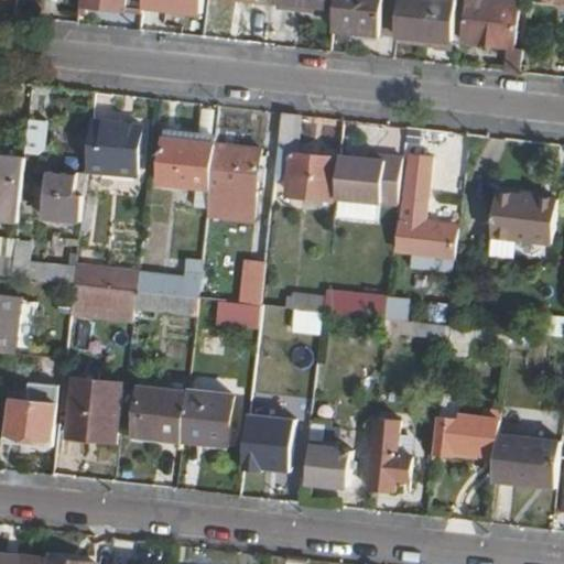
[(88,0),(88,4),(129,10),(130,0),(88,0)]
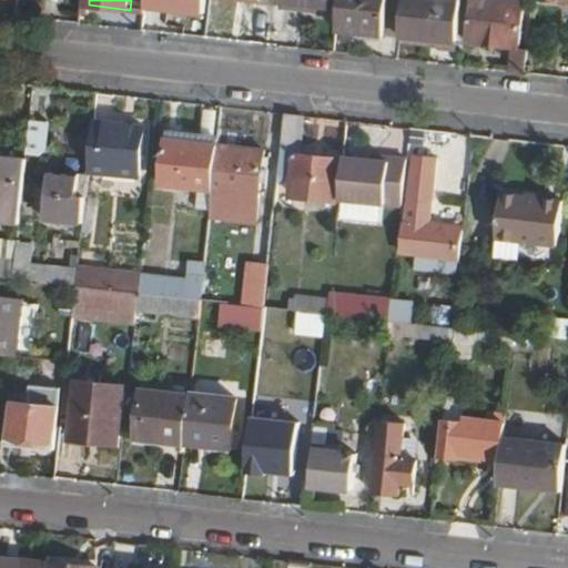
[(149,0),(149,7),(205,13),(206,0),(149,0)]
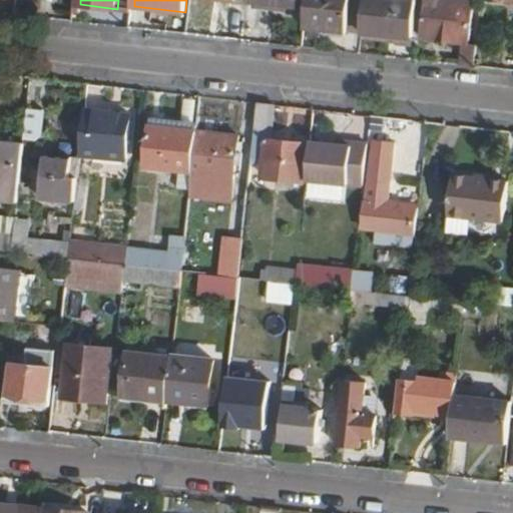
[(309,0),(309,6),(307,27),(362,34),(363,32),(366,0),(309,0)]
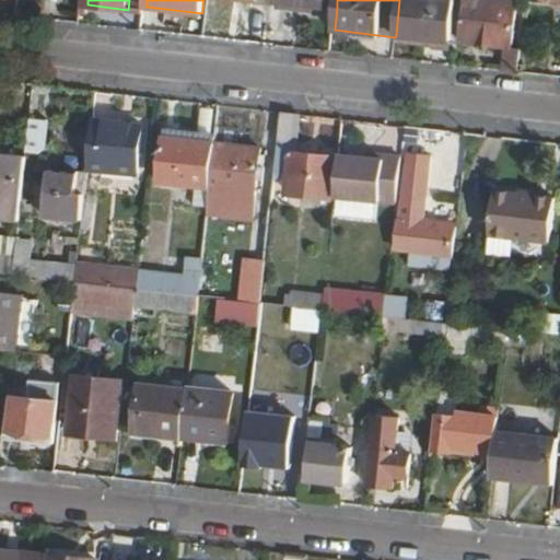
[(399,0),(396,35),(432,39),(431,48),(447,50),(447,41),(451,41),(454,13),(450,13),(452,0),(450,0),(399,0)]
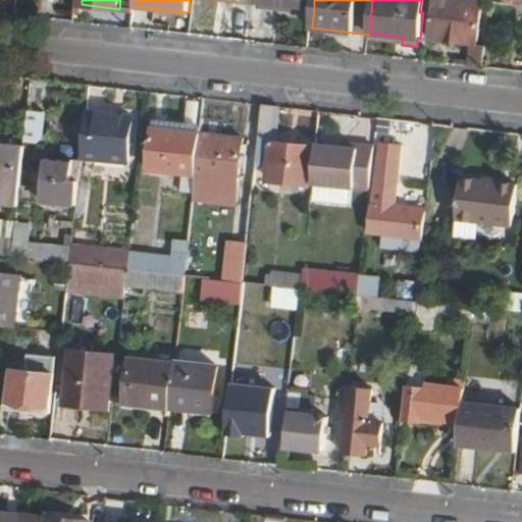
[(435,0),(431,39),(470,44),(478,45),(483,0),(480,0),(435,0)]
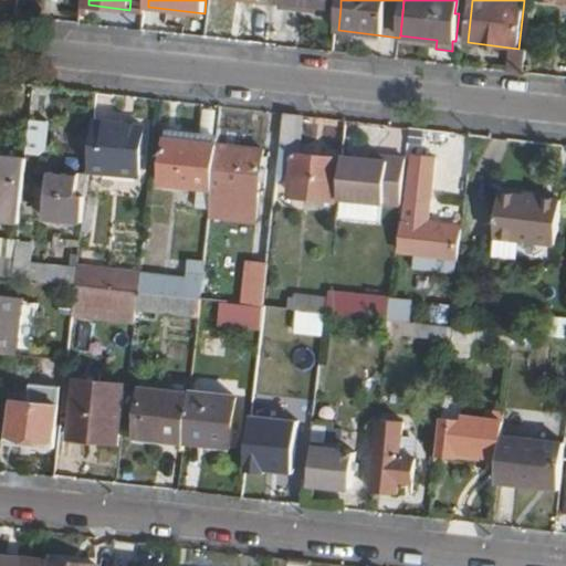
[(399,38),(399,44),(436,49),(437,40),(400,35),(399,38)]
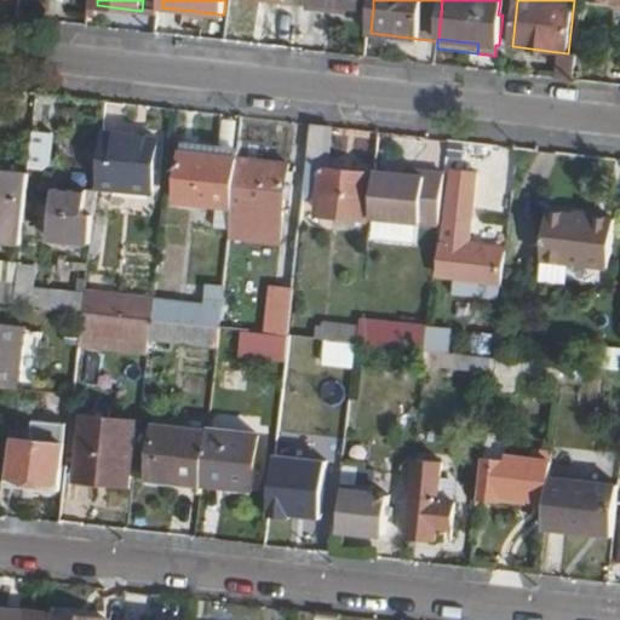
[(558,52),(556,78),(574,79),(578,55),(568,53),(558,52)]
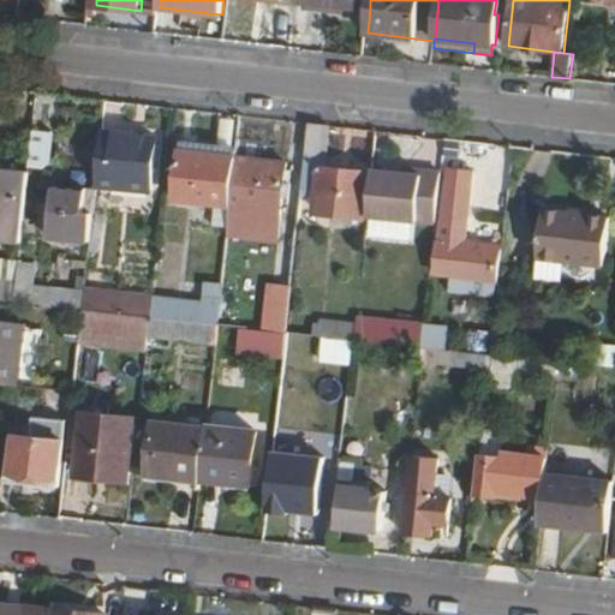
[(308,125),(299,208),(326,210),(324,215),(358,219),(363,173),(324,169),(329,127),(308,125)]
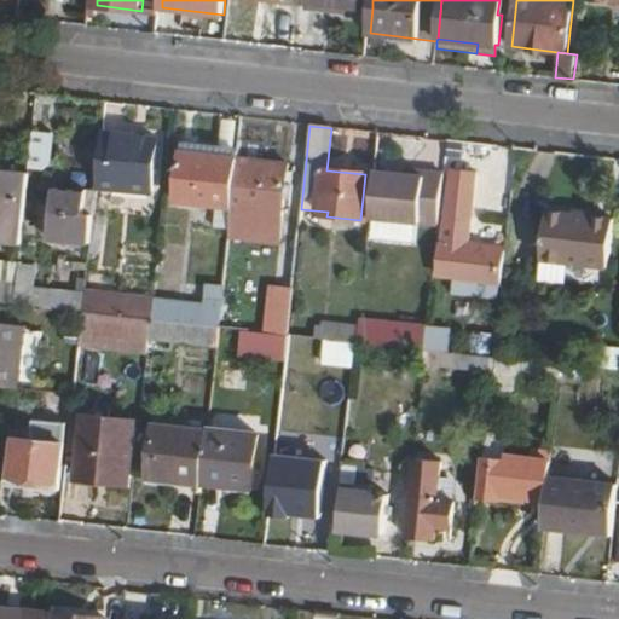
[(34,133),(29,171),(40,172),(48,166),(52,136),(34,133)]
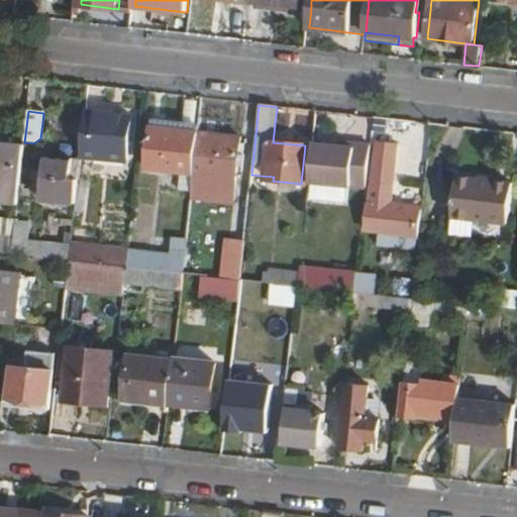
[(85,111),(80,157),(125,161),(130,116),(85,111)]
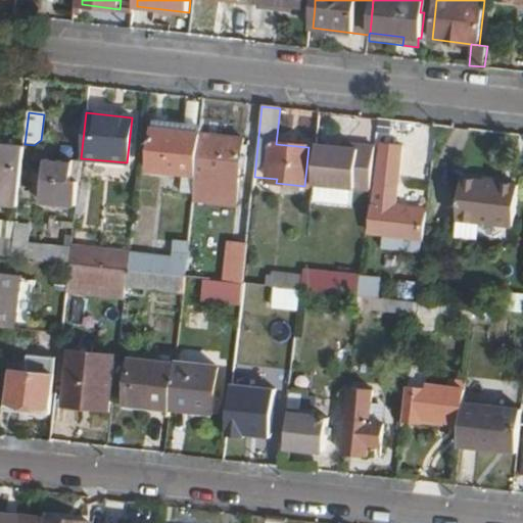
[(154,130),(149,170),(196,175),(201,135),(154,130)]
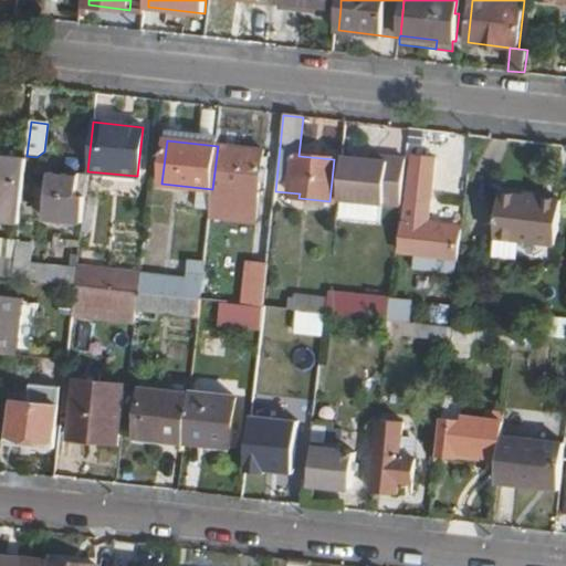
[(218,146),(212,189),(212,196),(259,200),(263,152),(218,146)]
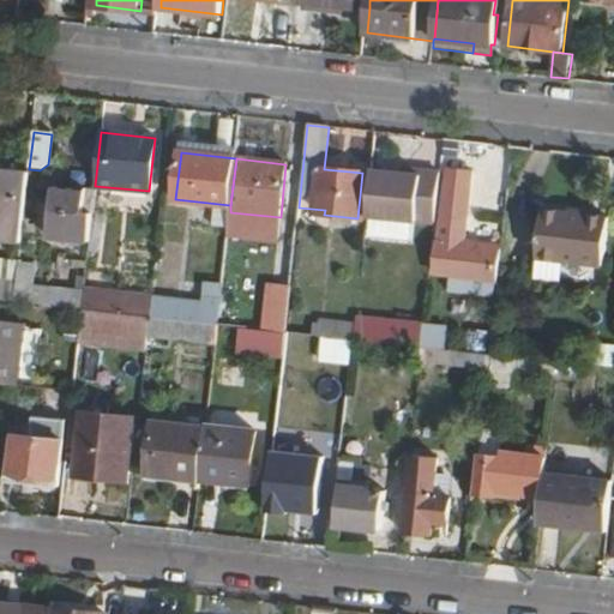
[(372,170),(367,217),(434,224),(439,174),(420,172),(420,176),(399,174),(372,170)]
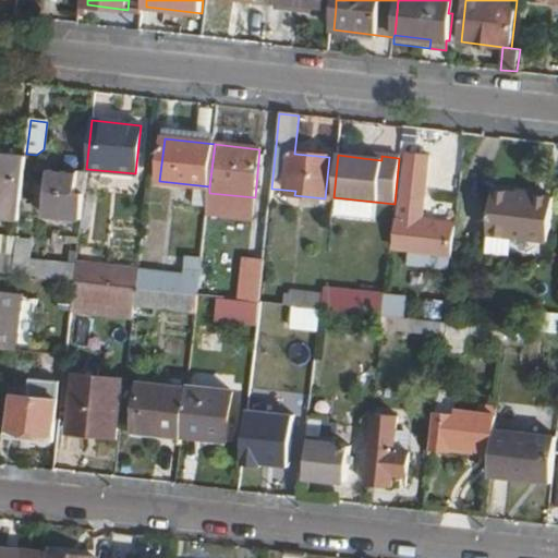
[(392,219),(390,245),(451,252),(453,230),(455,225),(422,221),(429,158),(404,155),(397,219),(392,219)]
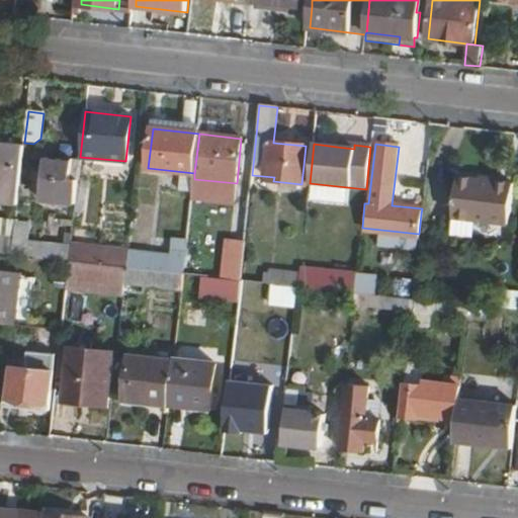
[(0,163),(0,210),(1,211),(2,202),(12,203),(18,204),(22,166),(24,147),(5,145),(3,164),(0,163)]
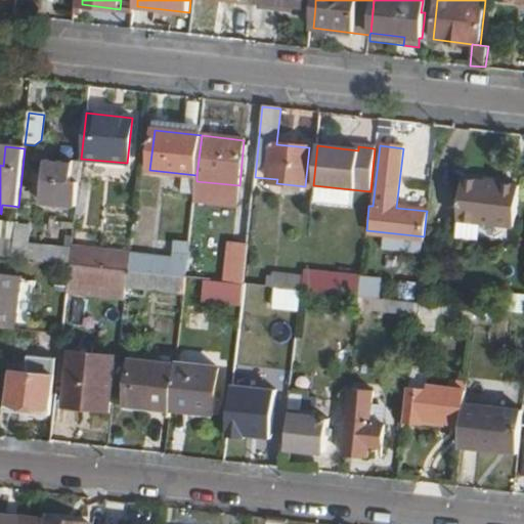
[(46,160),(43,189),(44,190),(42,204),(76,207),(81,163),(46,160)]
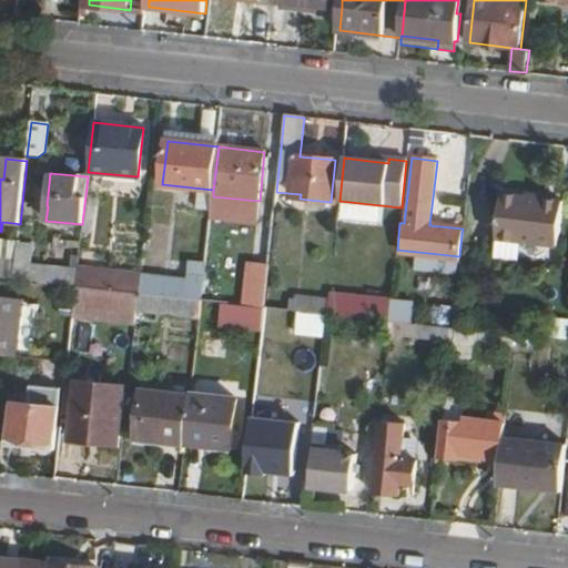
[(504,194),(498,237),(558,244),(564,202),(504,194)]
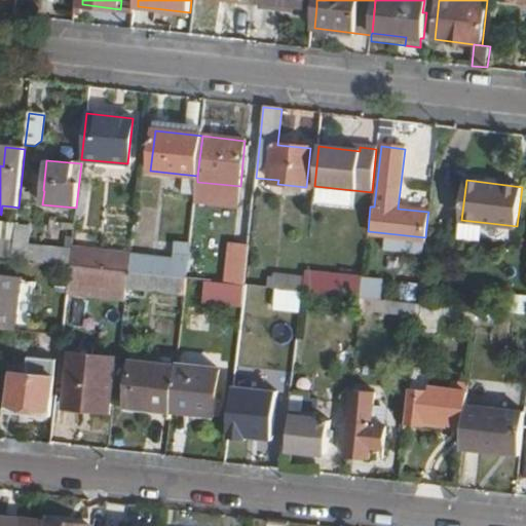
[(238,202),(234,243),(249,246),(253,204),(238,202)]
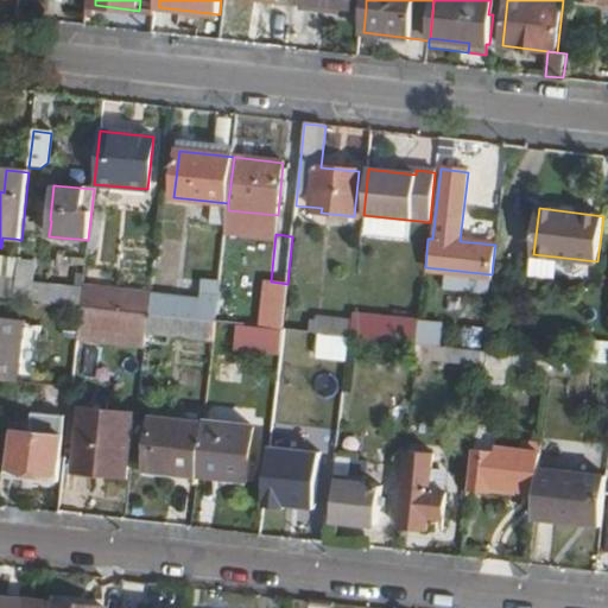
[(19,261),(0,259),(0,277),(17,279),(19,261)]
